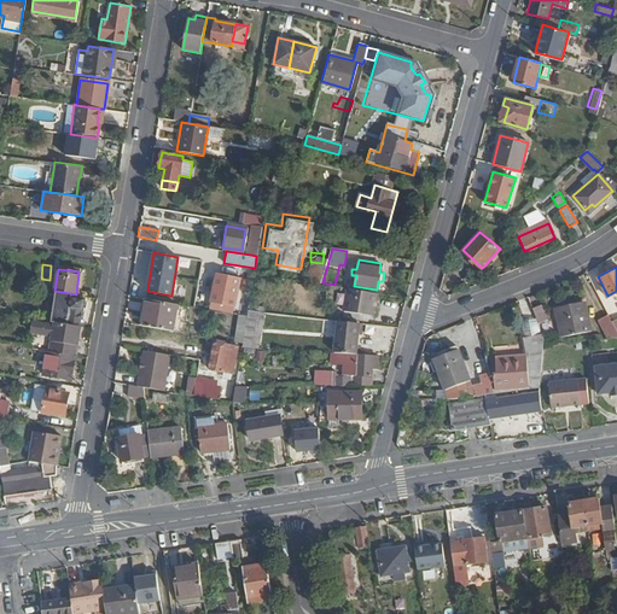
[(234,308),(240,279),(217,274),(211,303),(234,308)]
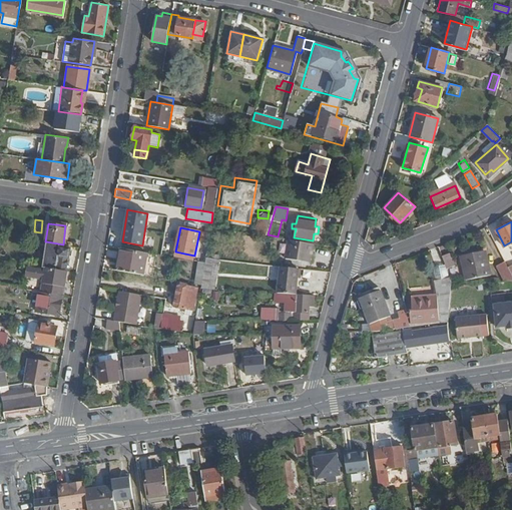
[(311,263),(315,243),(290,239),(287,259),(311,263)]
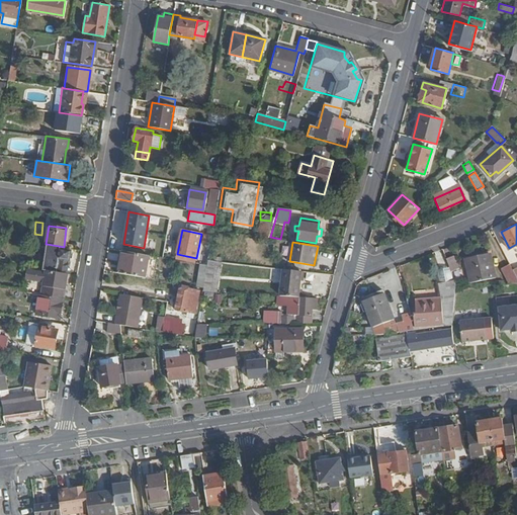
[(68,270),(71,250),(59,248),(59,246),(47,244),(44,269),(45,269),(55,271),(56,268),(68,270)]
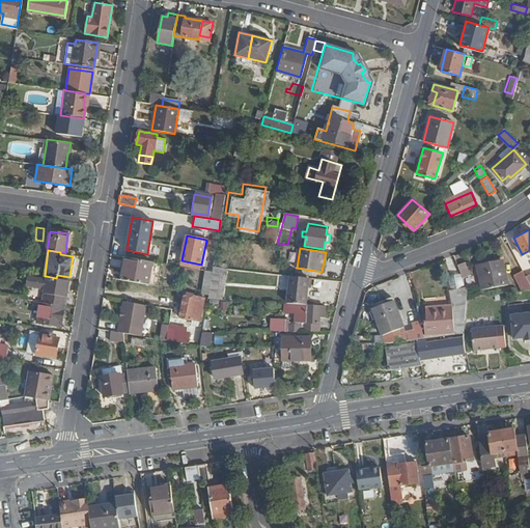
[(147,284),(151,261),(126,257),(122,280),(147,284)]
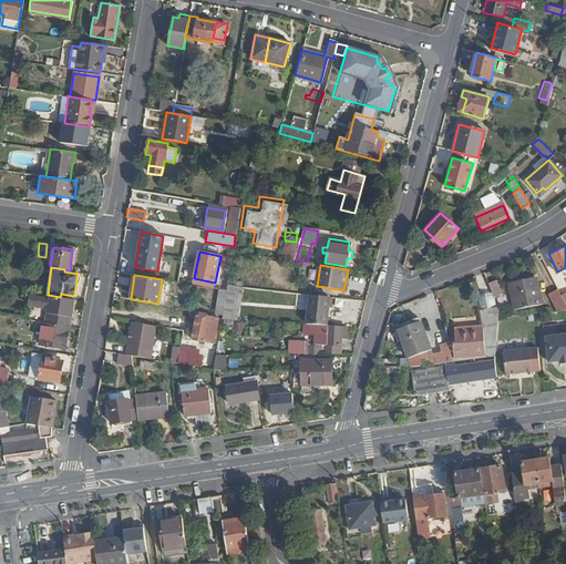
[(539,303),(533,277),(508,284),(515,308),(539,303)]
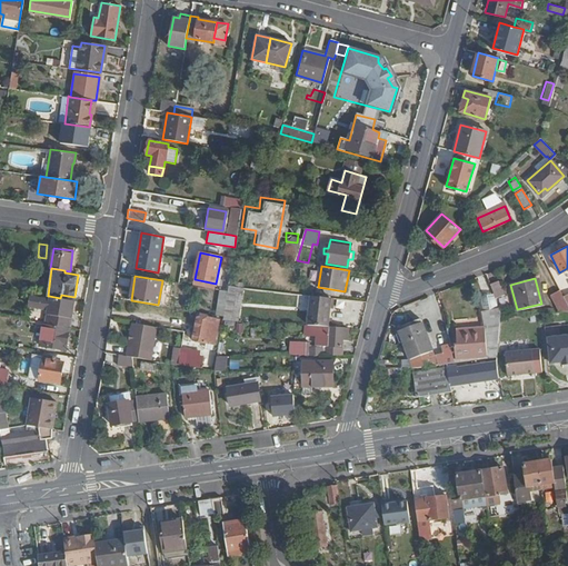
[(504,293),(499,279),(490,283),(496,296),(504,293)]
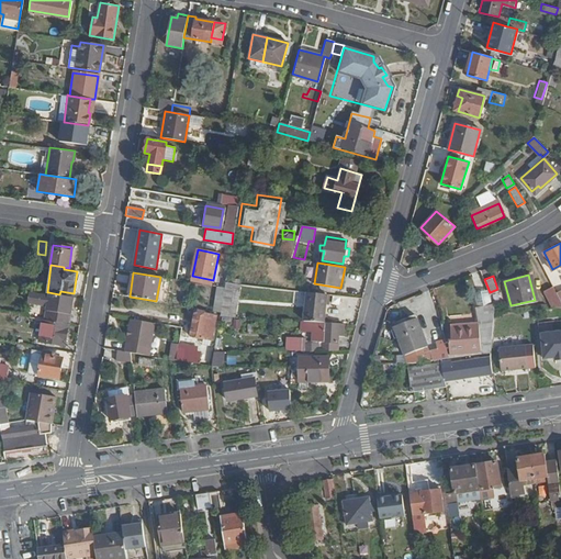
[(233,316),(238,283),(225,281),(220,315),(233,316)]
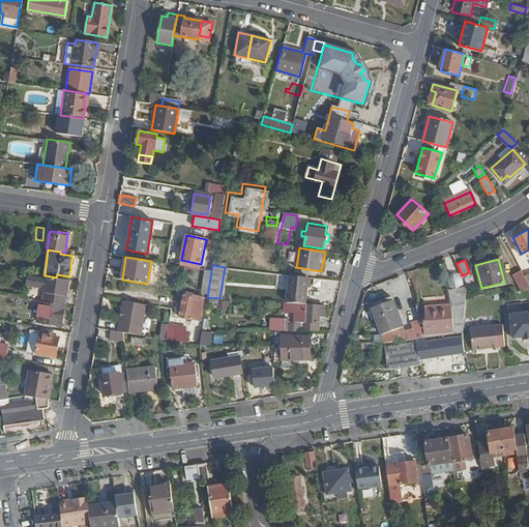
[(528,289),(528,283),(521,268),(517,270),(520,275),(517,276),(523,289),(528,289)]
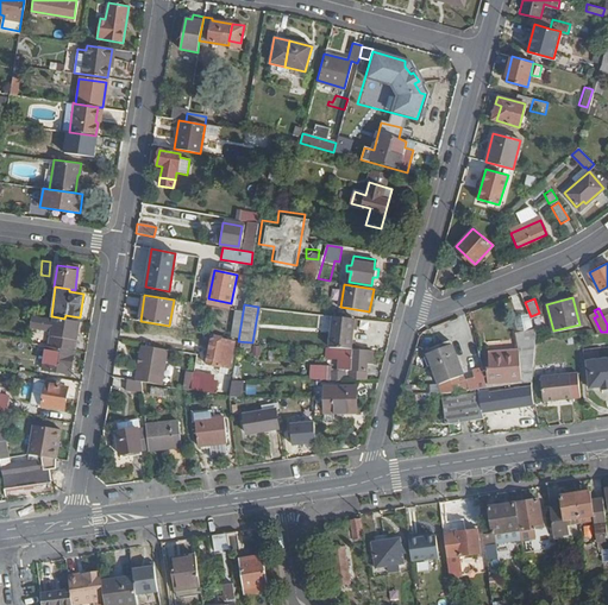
[(74,350),(79,321),(64,319),(52,316),(46,345),(74,350)]
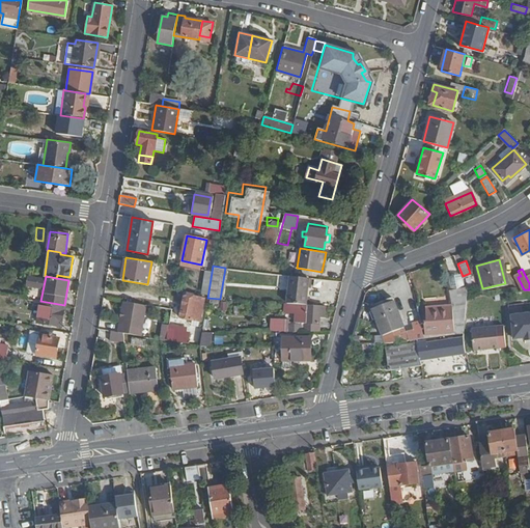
[(304,304),(308,278),(289,276),(286,302),(304,304)]
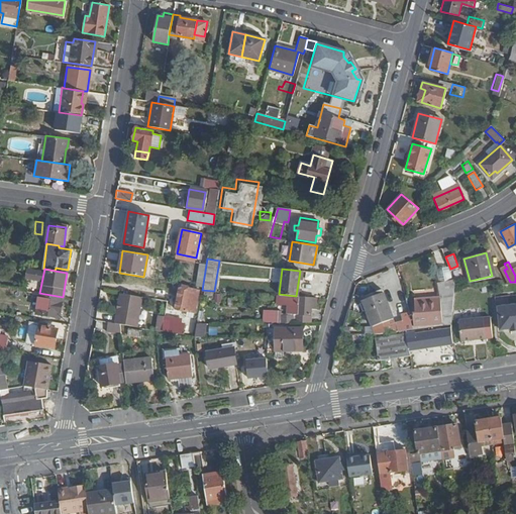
[(452,322),(455,283),(452,274),(436,280),(442,293),(442,296),(415,299),(416,311),(412,311),(417,322),(444,320),(444,323),(452,322)]
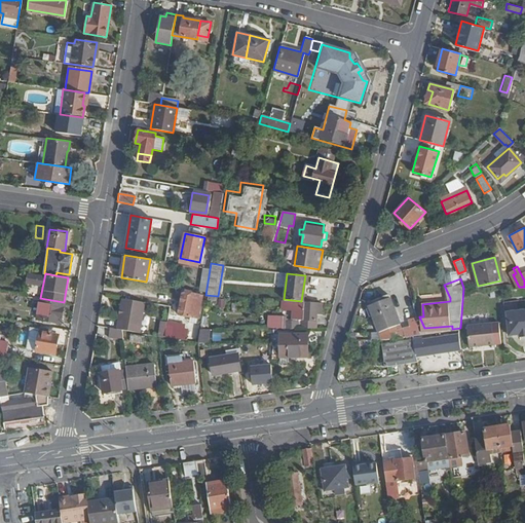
[(197,318),(200,297),(191,295),(191,292),(184,290),(184,294),(182,293),(178,314),(197,318)]
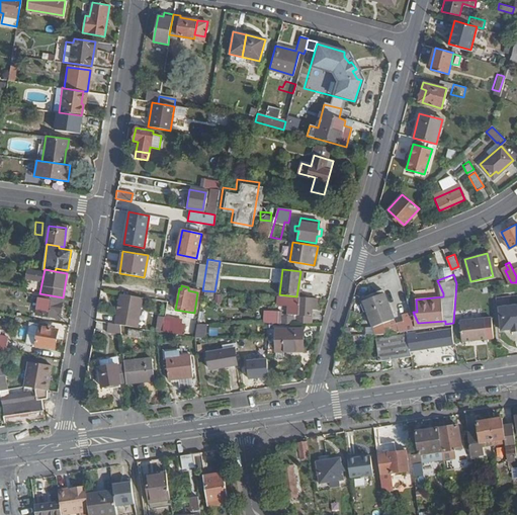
[(399,329),(393,290),(383,291),(384,294),(371,295),(376,331),(399,329)]
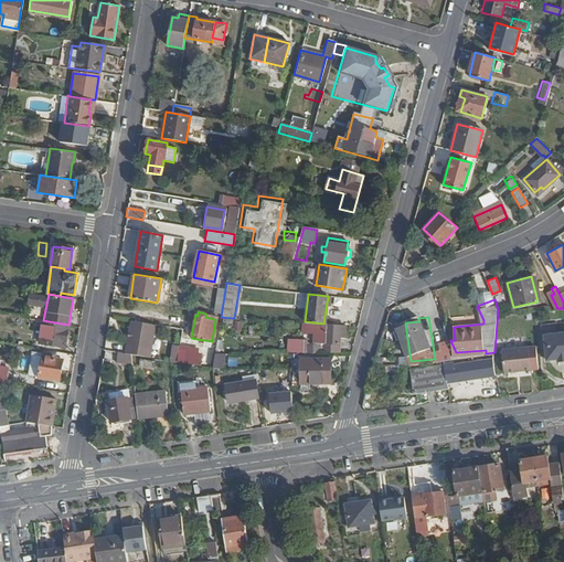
[(148,357),(153,324),(129,319),(125,352),(148,357)]
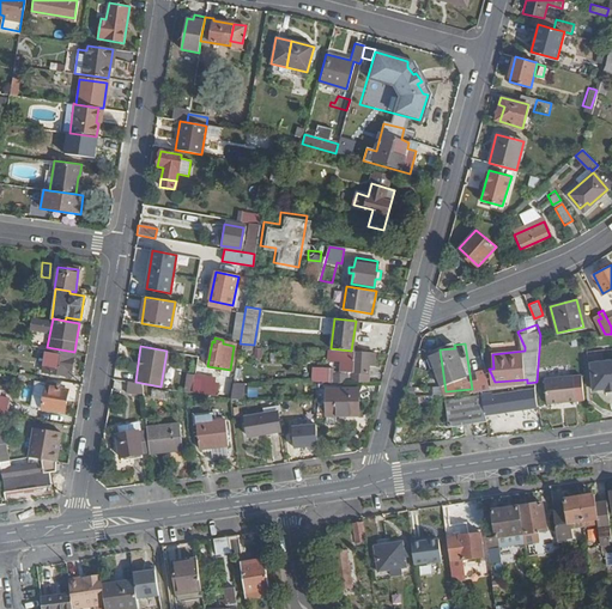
[(70,376),(74,352),(47,347),(42,371),(70,376)]
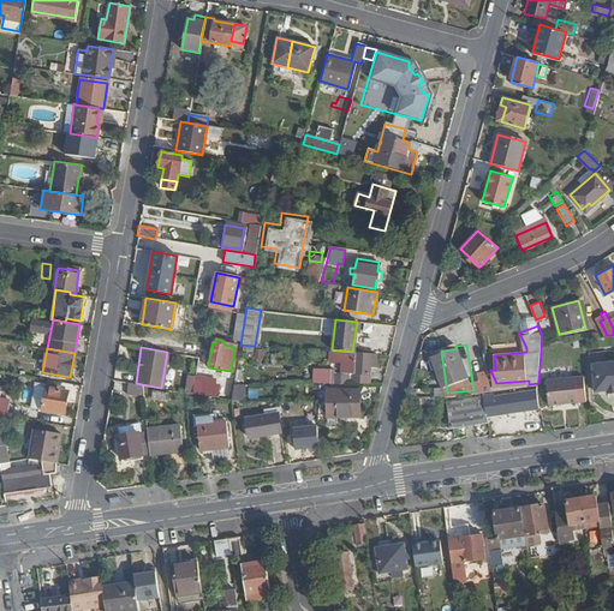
[(365,384),(368,369),(373,369),(374,354),(355,353),(353,365),(343,364),(341,384),(365,384)]
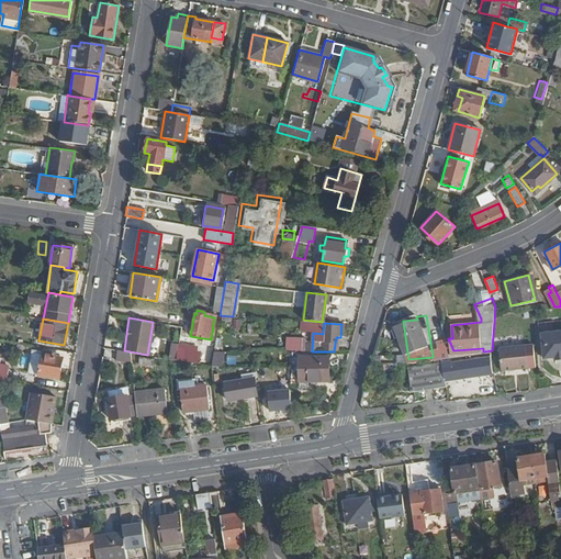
[(560,355),(560,330),(540,332),(542,357),(560,355)]
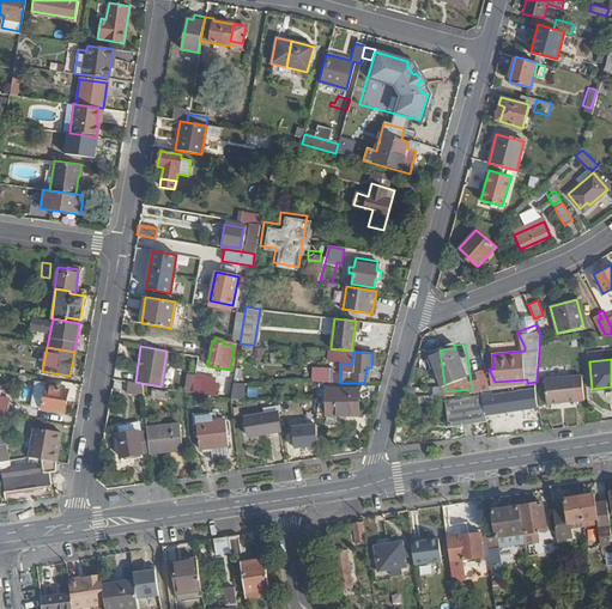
[(203,394),(206,377),(193,373),(189,391),(203,394)]
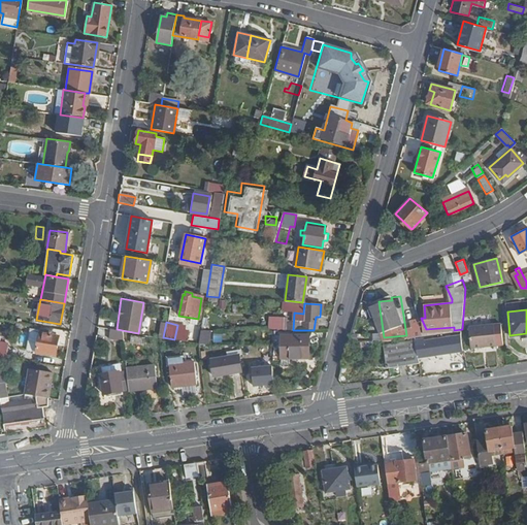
[(496,343),(494,323),(468,325),(470,346),(496,343)]
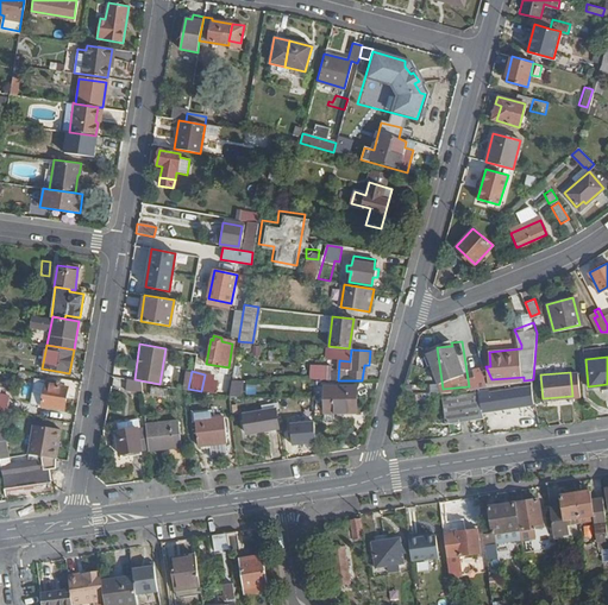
[(225,389),(227,378),(218,376),(215,388),(225,389)]
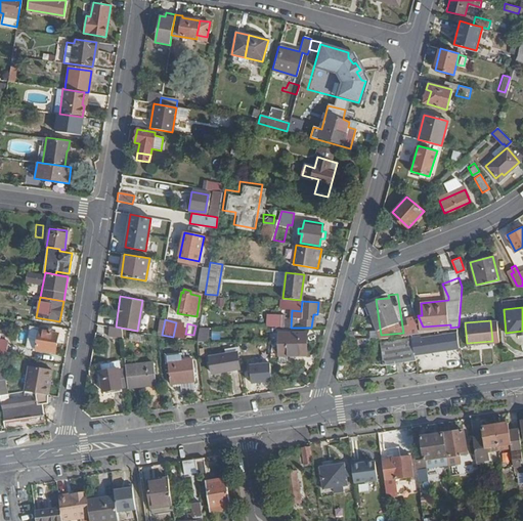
[(53,351),(56,333),(49,332),(49,328),(39,326),(35,348),(53,351)]
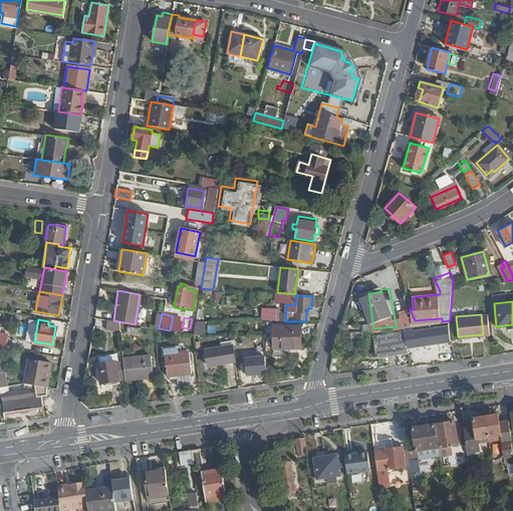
[(201,334),(204,321),(195,320),(193,334),(201,334)]
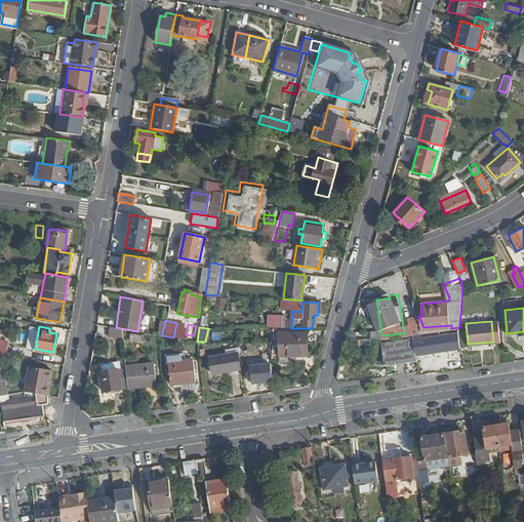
[(460,347),(458,333),(427,338),(420,337),(419,331),(412,332),(404,333),(381,335),(383,342),(380,342),(383,364),(416,359),(416,354),(460,347)]
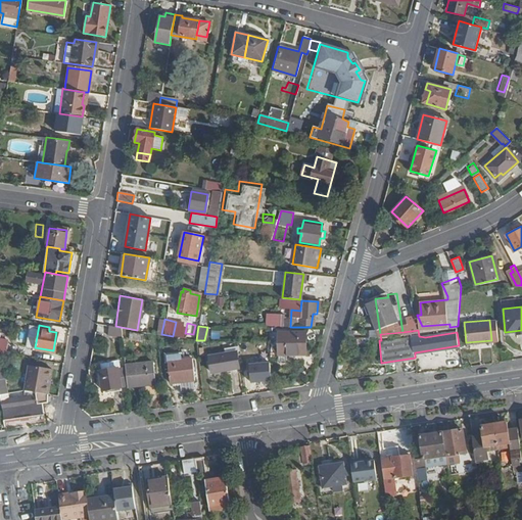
[(141,340),(142,333),(129,331),(127,338),(141,340)]
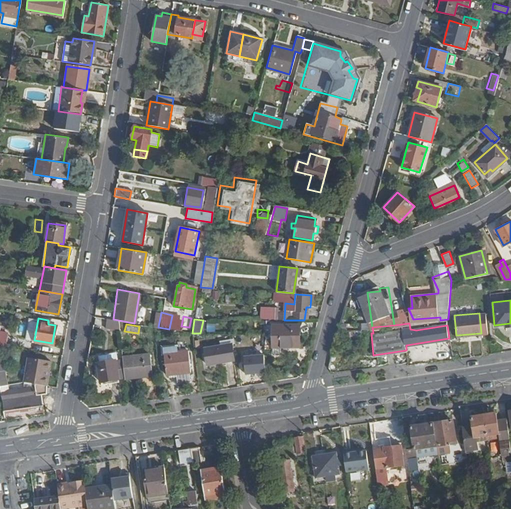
[(299,344),(298,326),(271,326),(271,343),(299,344)]
